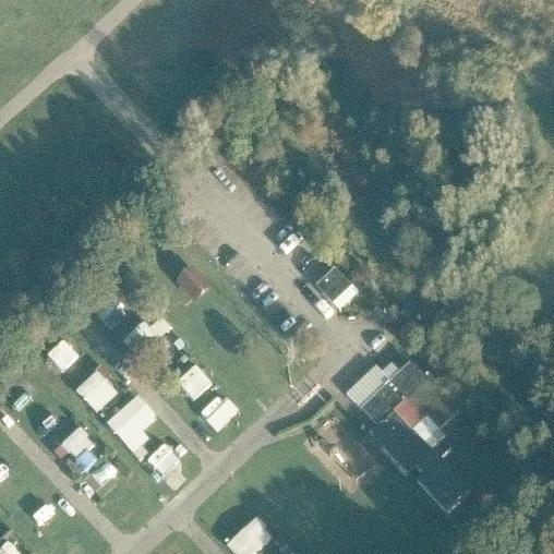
[(193,296),(207,285),(191,265),(178,277),(193,296)]
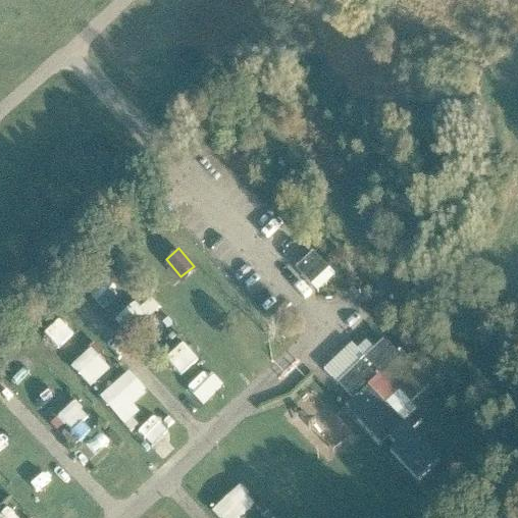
[(312,254),(298,267),(313,285),(327,270),(312,254)]
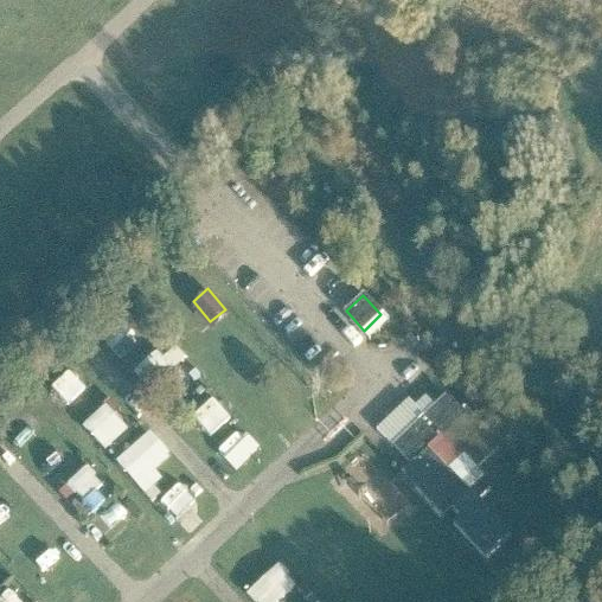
[(104,330),(115,354),(134,346),(123,321),(104,330)]
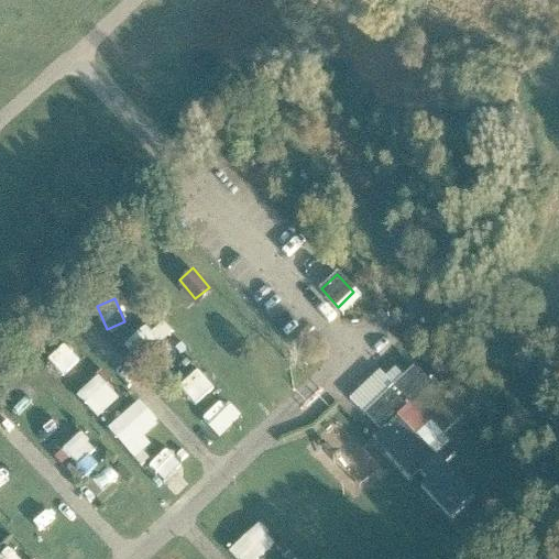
[(139,359),(168,330),(153,315),(123,343),(139,359)]
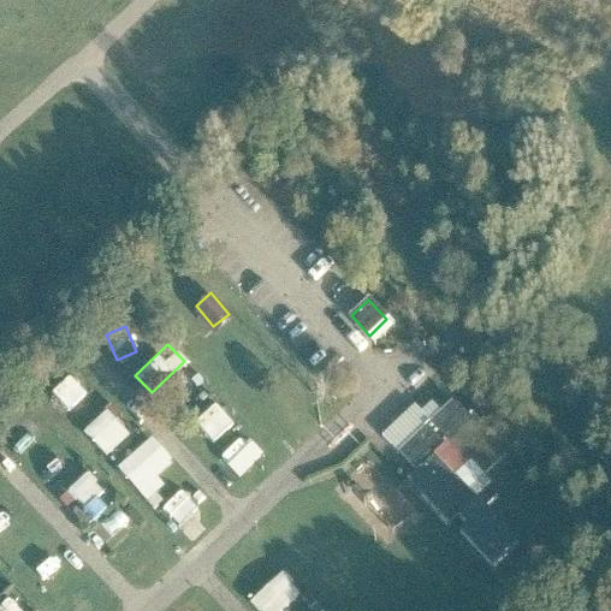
[(59,398),(72,417),(98,398),(78,372),(63,383),(69,391),(59,398)]
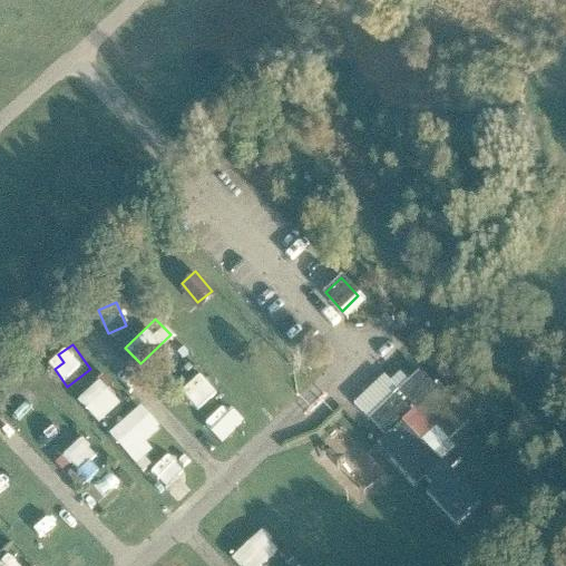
[(372,409),(364,418),(384,438),(399,425),(433,390),(413,369),(383,398),(372,409)]
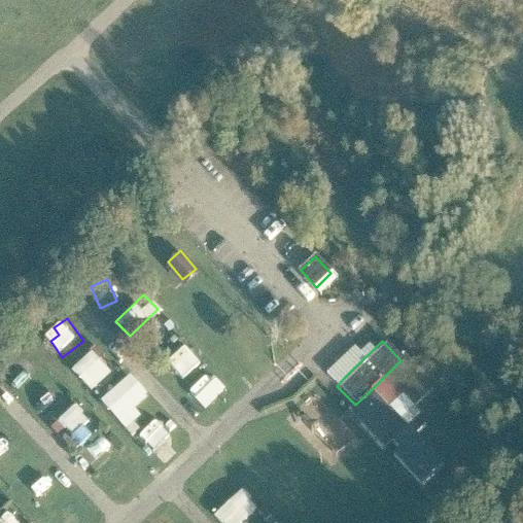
[(91,347),(70,369),(92,389),(112,368),(91,347)]
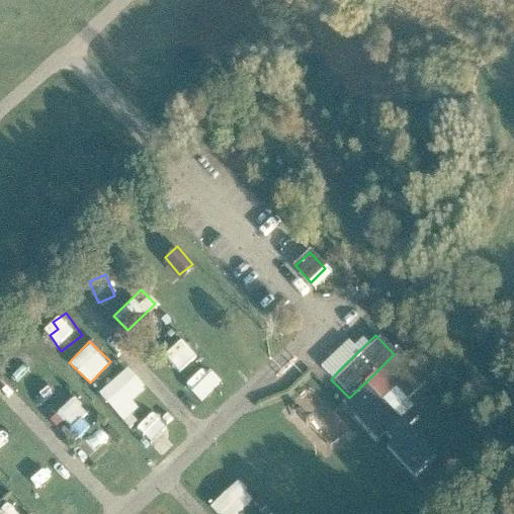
[(184,382),(198,398),(215,382),(200,366),(184,382)]
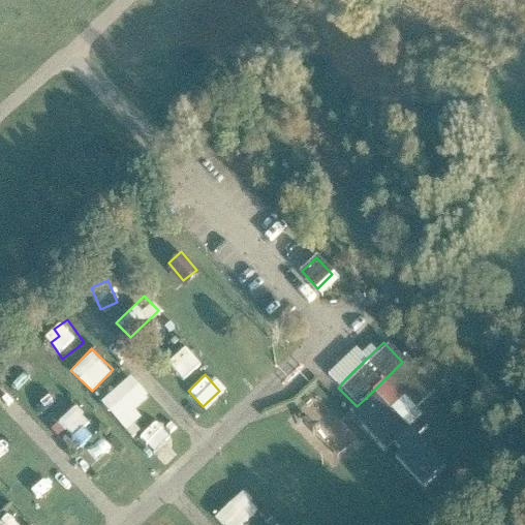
[(145,395),(127,376),(101,401),(119,419),(145,395)]
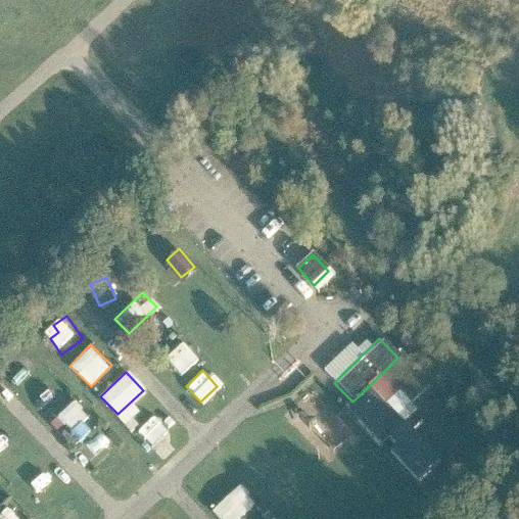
[(352,402),(343,411),(379,446),(402,425),(366,389),(352,402)]
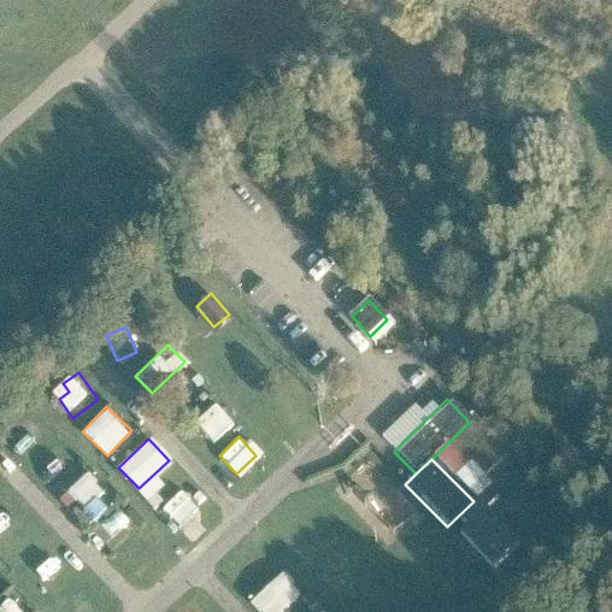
[(68,492),(83,508),(105,488),(90,471),(68,492)]
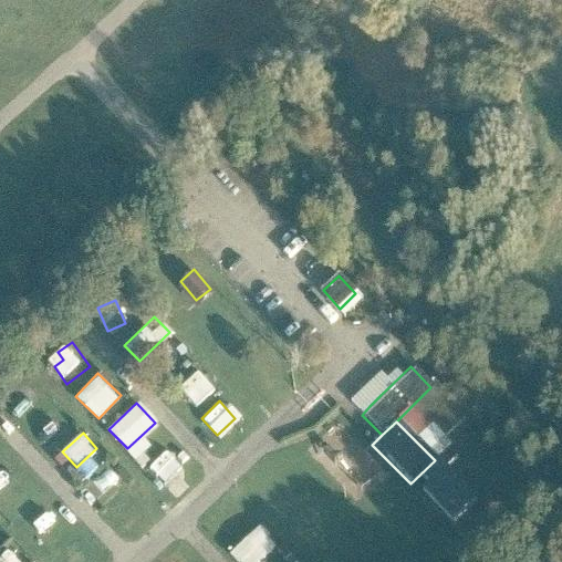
[(164,482),(181,465),(166,448),(148,466),(164,482)]
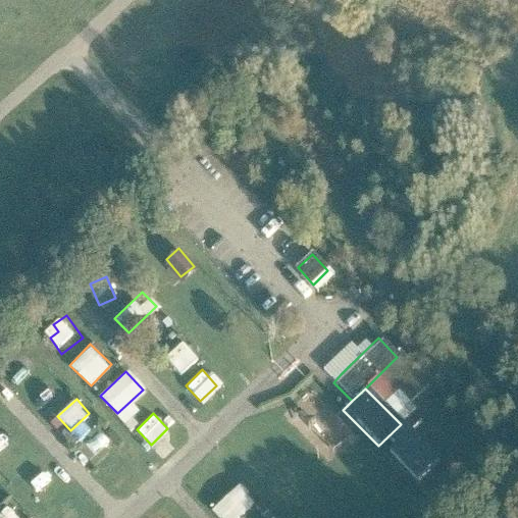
[(13,469),(28,455),(19,447),(5,461),(13,469)]
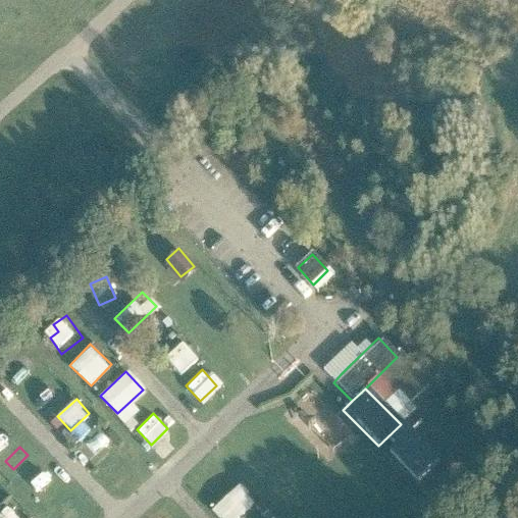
[(40,479),(23,495),(36,508),(52,493),(40,479)]
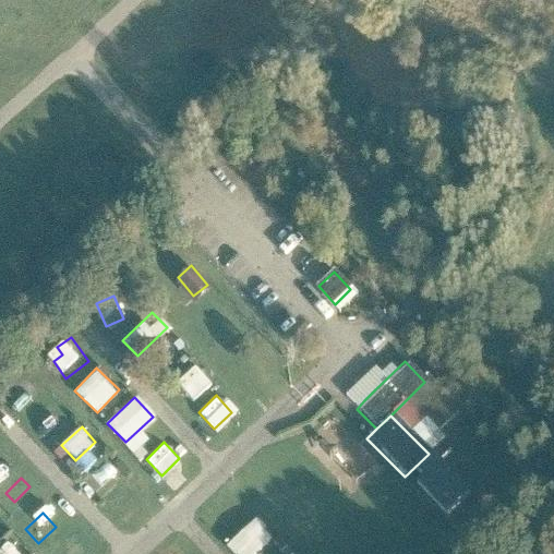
[(236,553),(252,553),(274,534),(255,515),(226,543),(236,553)]
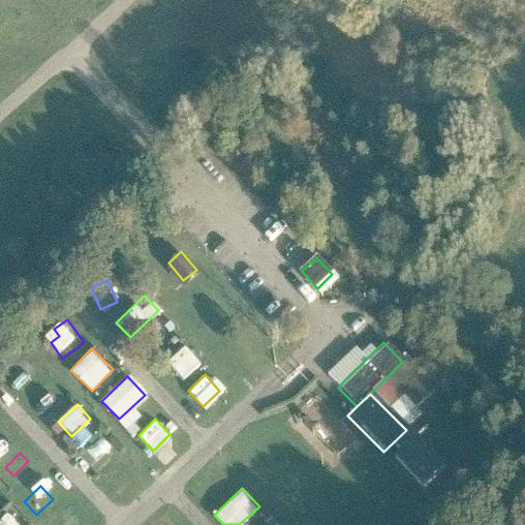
[(71,505),(51,517),(55,524),(78,524),(82,523),(71,505)]
